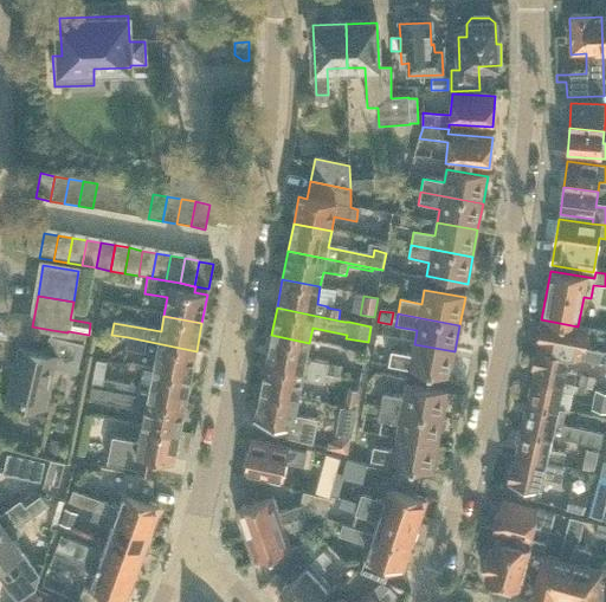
[(569,356),(597,362),(605,363),(605,353),(591,351),(584,349),(585,344),(587,330),(541,322),(536,350),(569,356)]
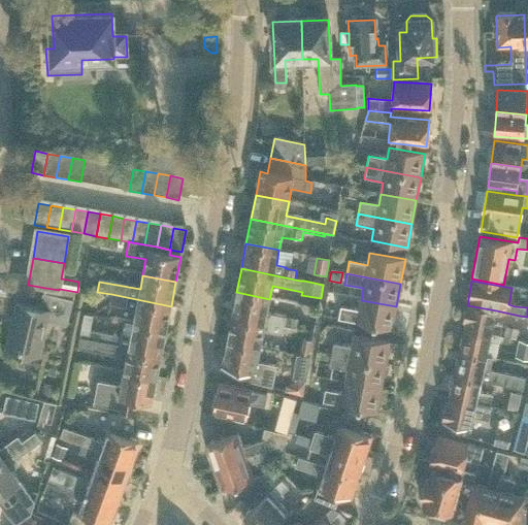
[(43,295),(42,294),(39,309),(17,305),(7,346),(39,353),(46,322),(67,327),(73,301),(74,292),(59,289),(59,290),(45,288),(43,295)]
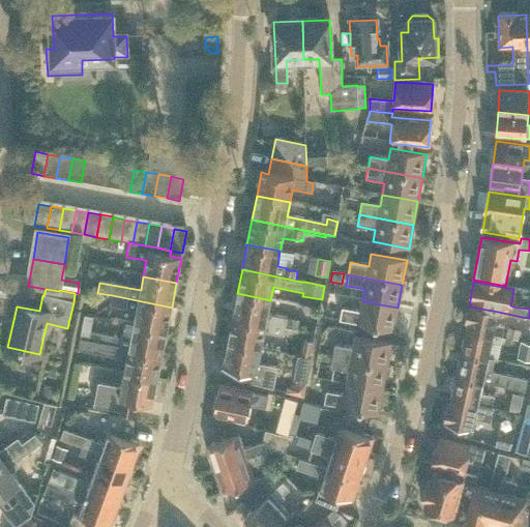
[(265,325),(285,329),(285,328),(297,331),(299,323),(287,320),(267,316),(270,300),(237,293),(232,319),(265,325)]
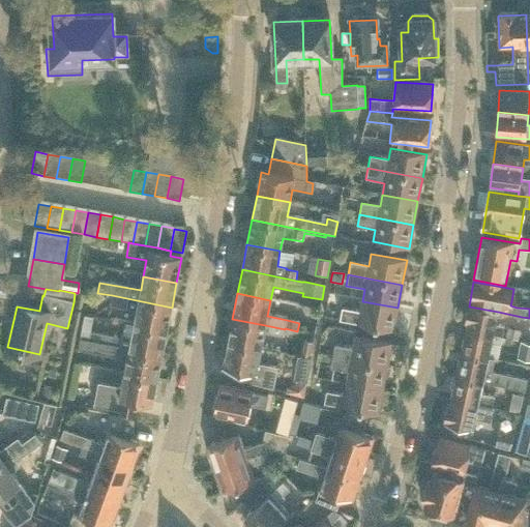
[(137,312),(134,325),(167,331),(172,308),(112,295),(110,304),(126,308),(126,310),(137,312)]
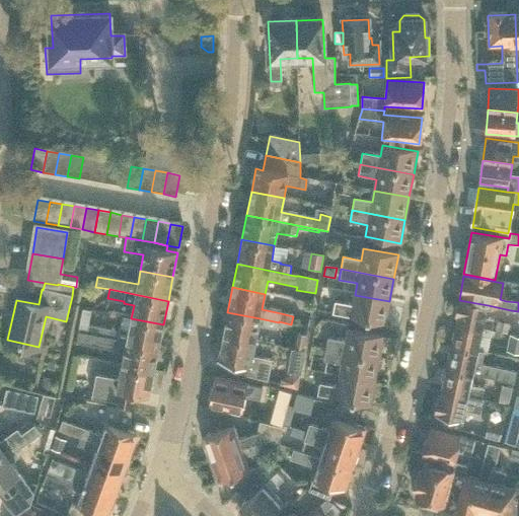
[(389,301),(355,295),(353,306),(335,302),(332,315),(385,324),(389,301)]
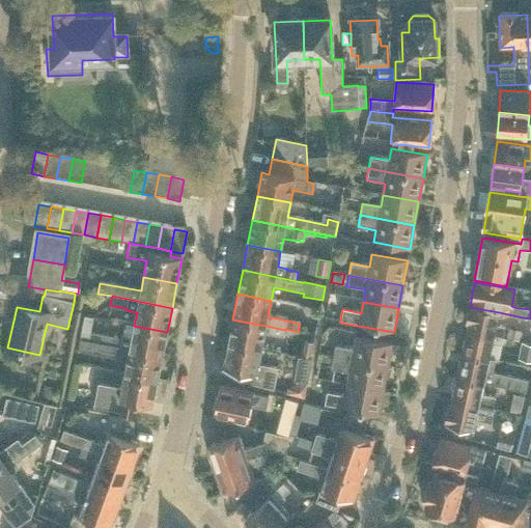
[(468,325),(467,332),(503,339),(505,329),(496,327),(499,312),(470,307),(466,325),(468,325)]
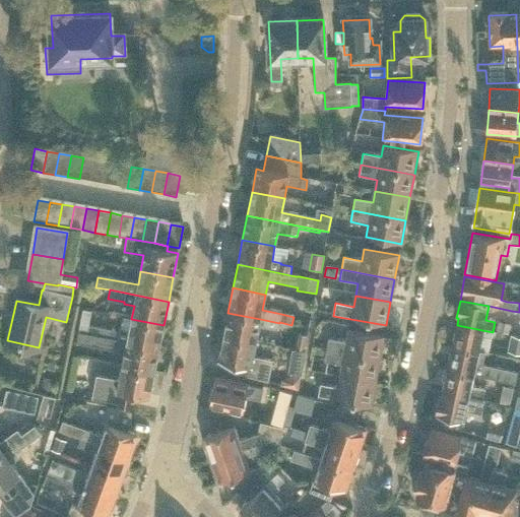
[(256,343),(259,327),(278,331),(279,323),(260,319),(228,313),(223,336),(256,343)]
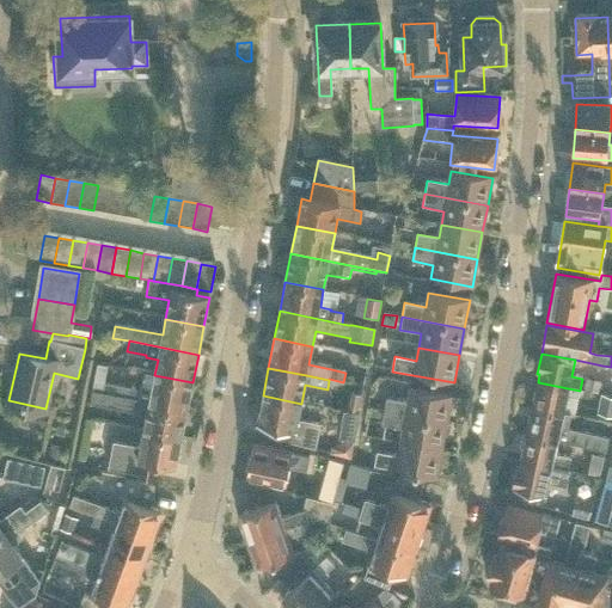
[(141,391),(104,384),(95,381),(92,392),(187,410),(193,382),(154,375),(151,391),(142,388),(141,391)]
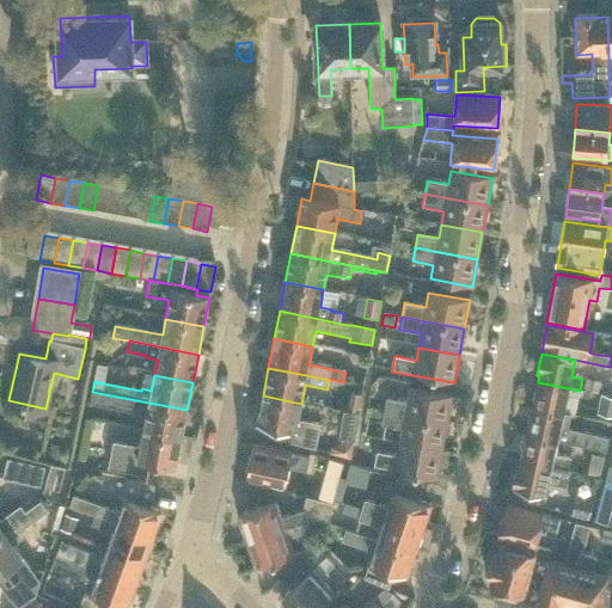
[(598,394),(600,382),(586,379),(583,391),(598,394)]
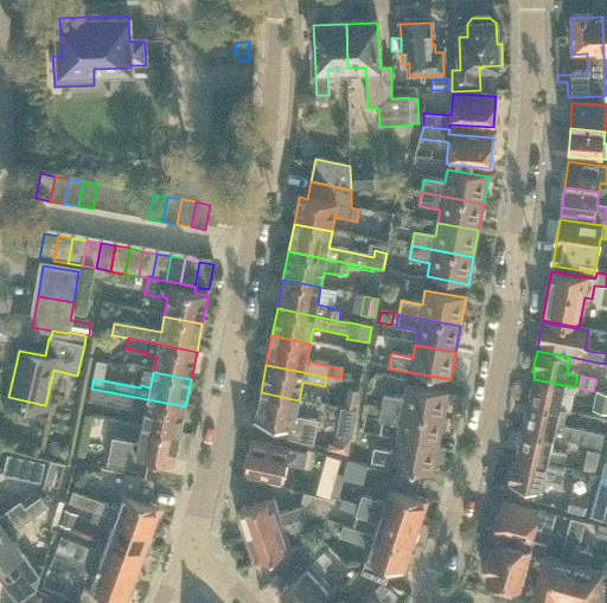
[(534,379),(528,405),(566,414),(572,415),(573,410),(569,409),(569,406),(560,404),(562,393),(573,396),(575,387),(534,379)]
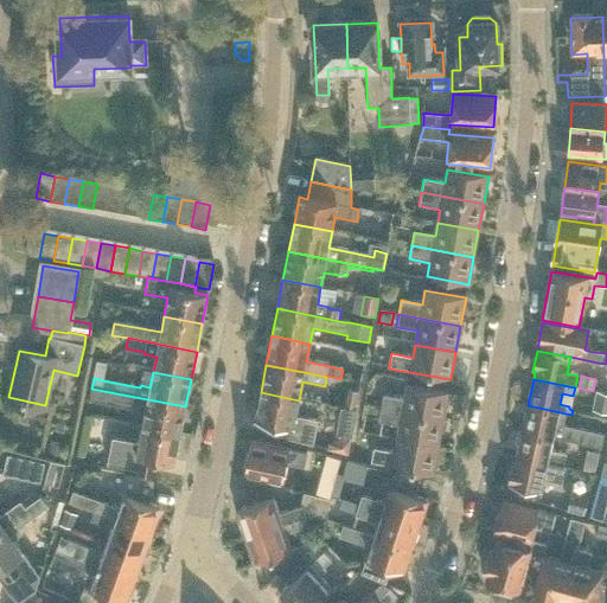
[(381,409),(443,421),(448,393),(407,385),(404,399),(383,396),(381,409)]
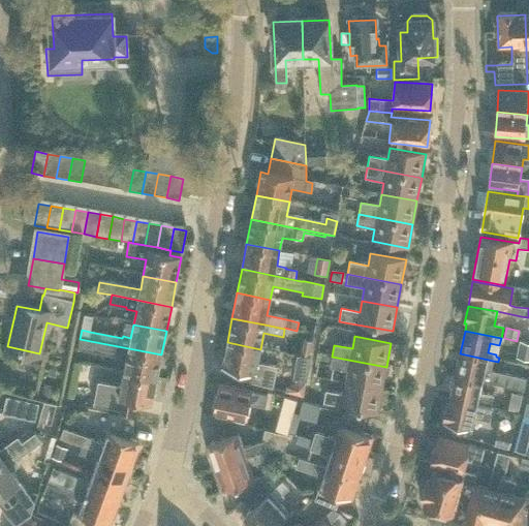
[(124,372),(157,379),(161,354),(80,339),(78,348),(121,357),(127,358),(124,372)]
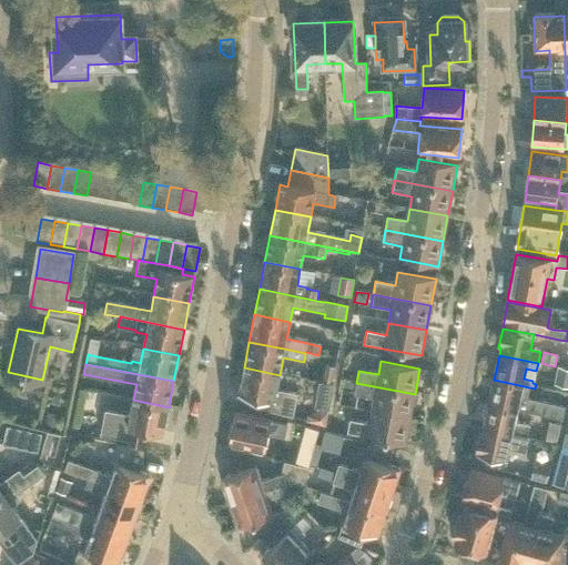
[(326,366),(322,382),(333,384),(336,369),(326,366)]
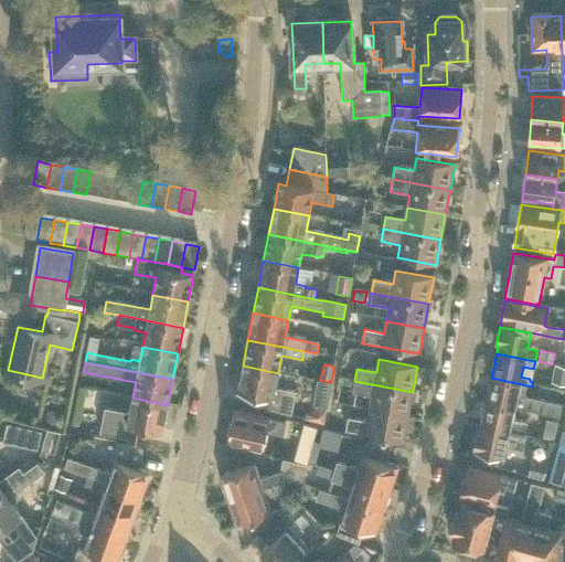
[(275,390),(278,373),(243,366),(237,392),(273,400),(270,412),(291,417),(296,394),(275,390)]
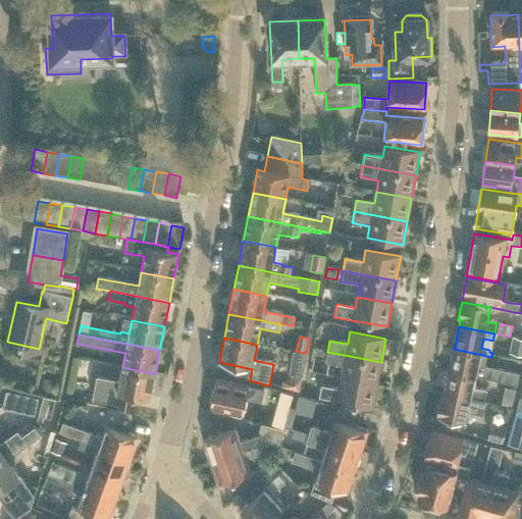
[(521,340),(512,339),(509,354),(521,357),(521,340)]
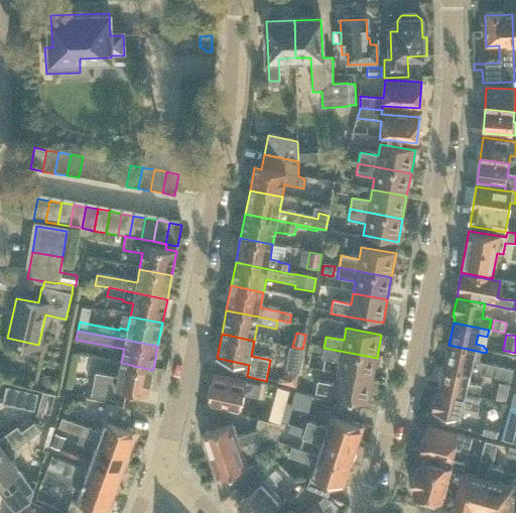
[(479,363),(481,352),(448,345),(443,367),(470,372),(484,375),(511,381),(513,370),(479,363)]
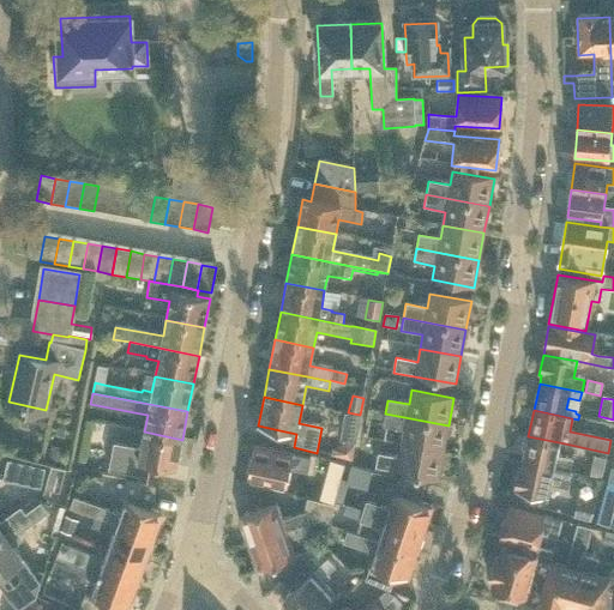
[(343,428),(341,441),(355,444),(357,430),(360,417),(345,414),(343,428)]
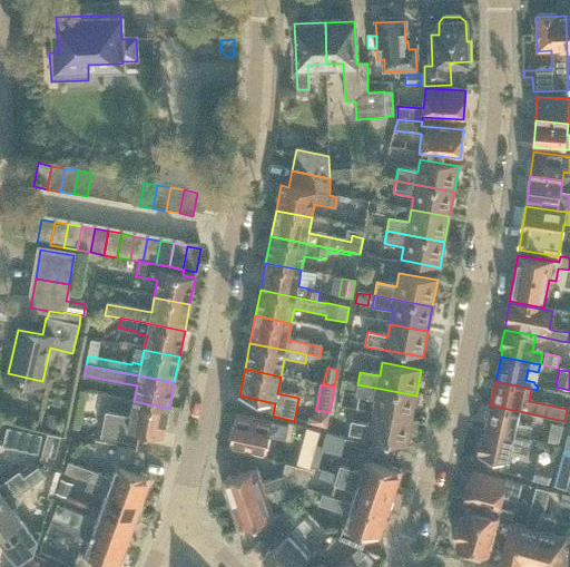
[(411,420),(416,396),(357,384),(355,398),(375,401),(373,413),(411,420)]
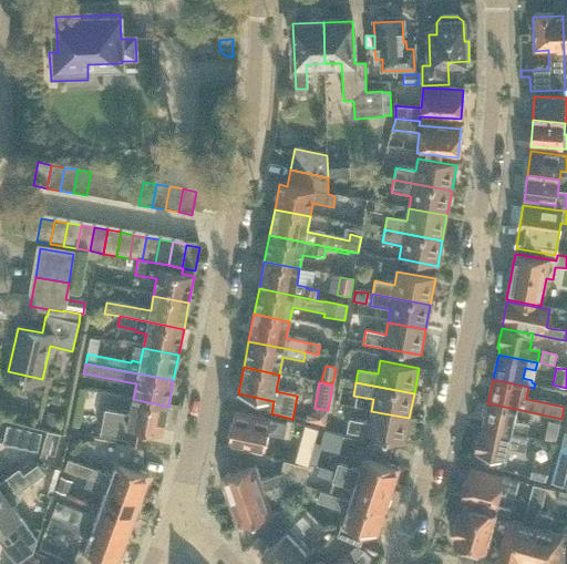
[(163,433),(168,407),(133,399),(130,417),(109,412),(104,433),(114,436),(114,439),(147,444),(150,431),(163,433)]
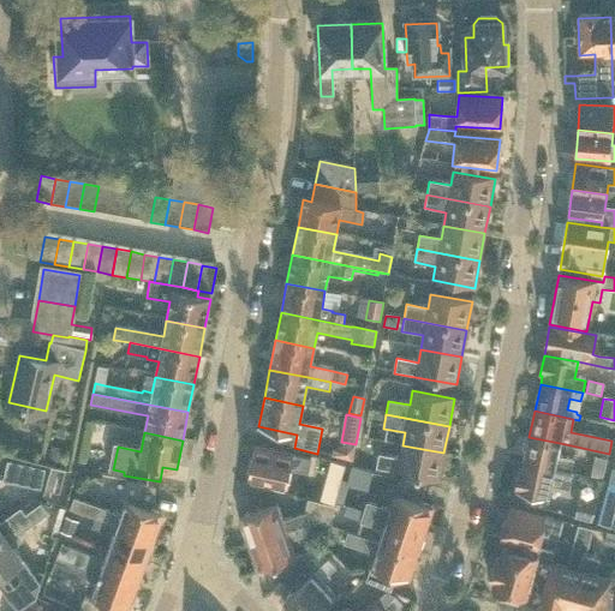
[(524,463),(565,473),(571,474),(573,461),(557,457),(560,443),(529,437),(529,442),(524,441),(521,453),(525,454),(524,463)]
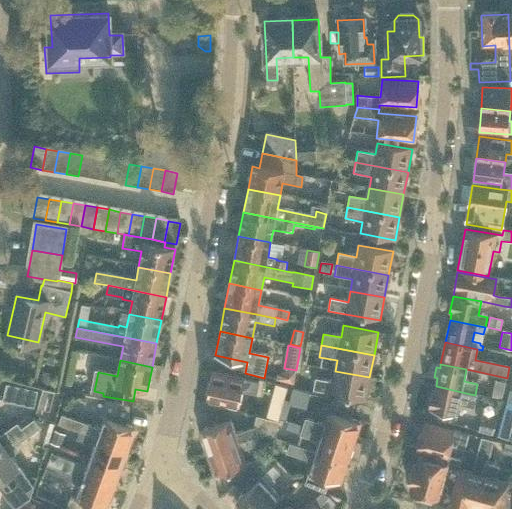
[(293,385),(296,371),(291,370),(277,377),(276,381),(293,385)]
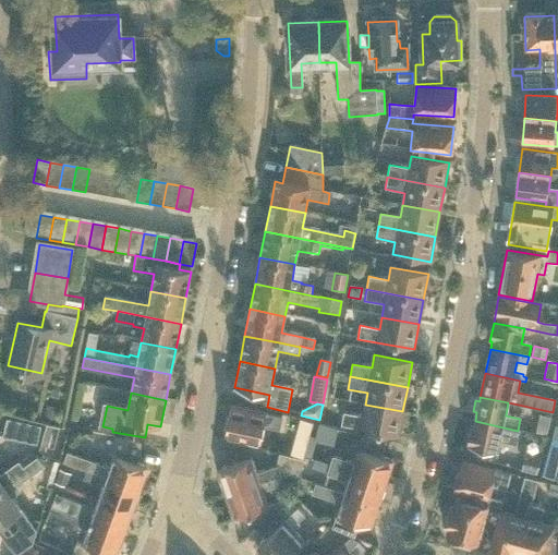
[(398,437),(402,411),(365,405),(363,417),(343,413),(341,426),(398,437)]
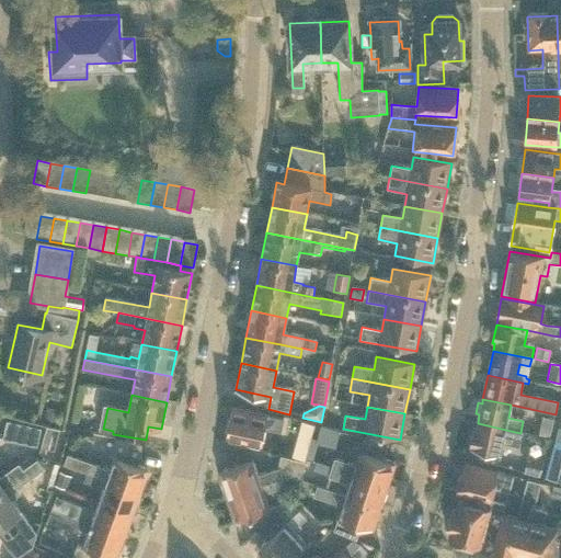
[(57,428),(60,411),(46,409),(43,424),(57,428)]
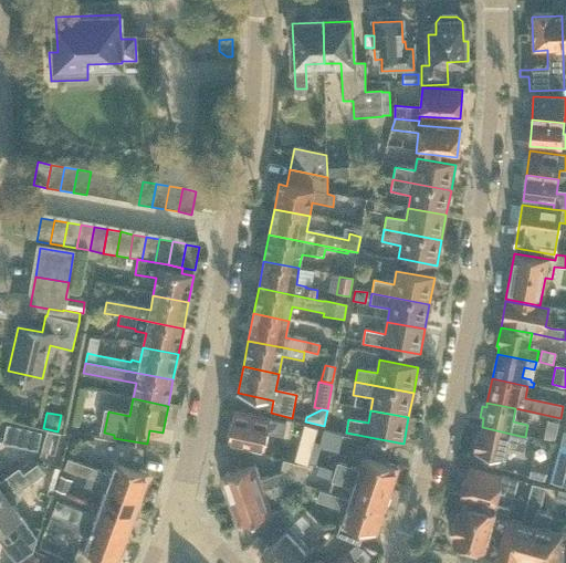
[(285,424),(234,414),(228,442),(263,450),(268,433),(283,437),(285,424)]
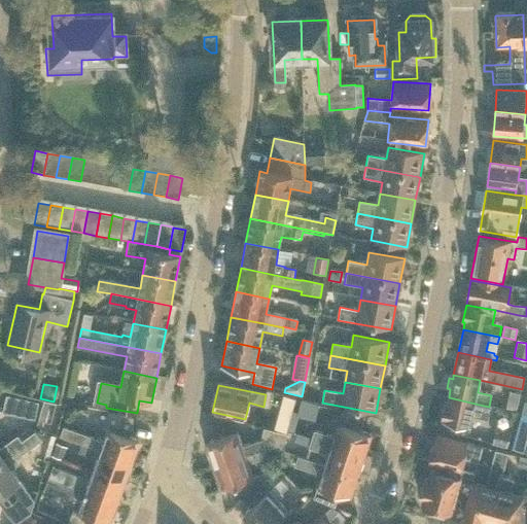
[(510,393),(506,410),(517,412),(521,396),(510,393)]
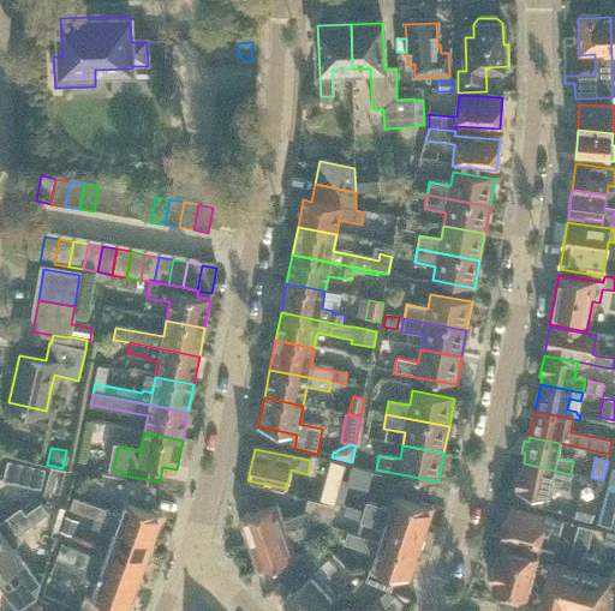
[(3,483),(12,484),(41,491),(46,469),(7,461),(3,483)]
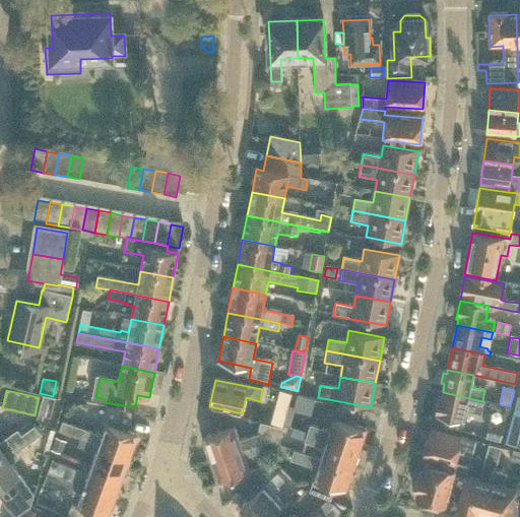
[(290,395),(278,392),(270,425),(282,428),(290,395)]
